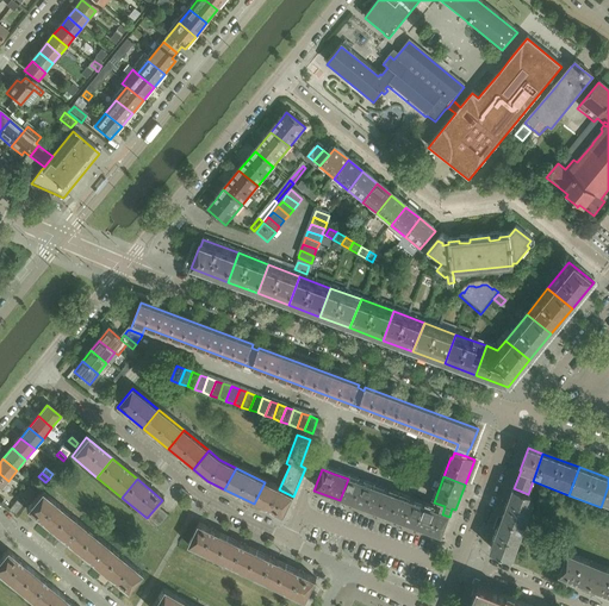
[(373,488),(348,479),(340,500),(365,510),(373,488)]
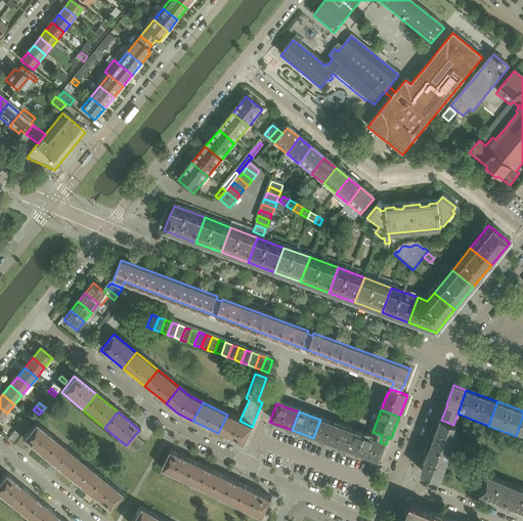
[(240,421),(227,415),(218,433),(243,446),(252,427),(240,421)]
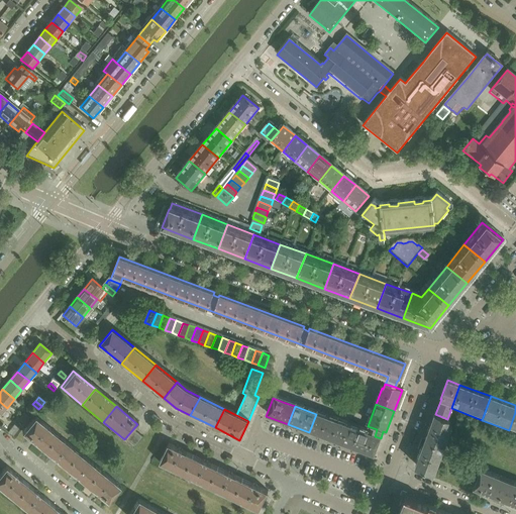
[(337,422),(316,414),(309,432),(330,440),(337,422)]
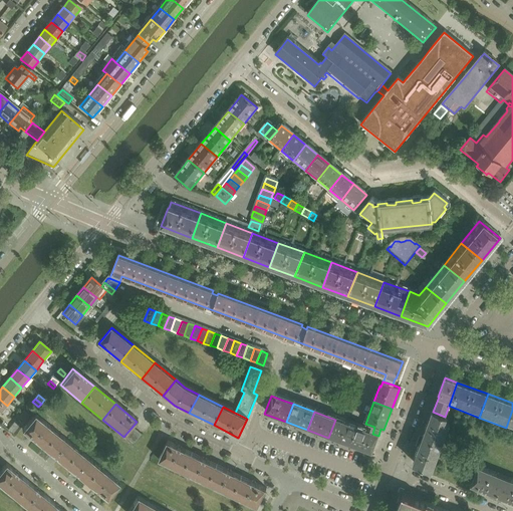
[(441,446),(449,424),(451,419),(445,417),(433,412),(423,439),(441,446)]
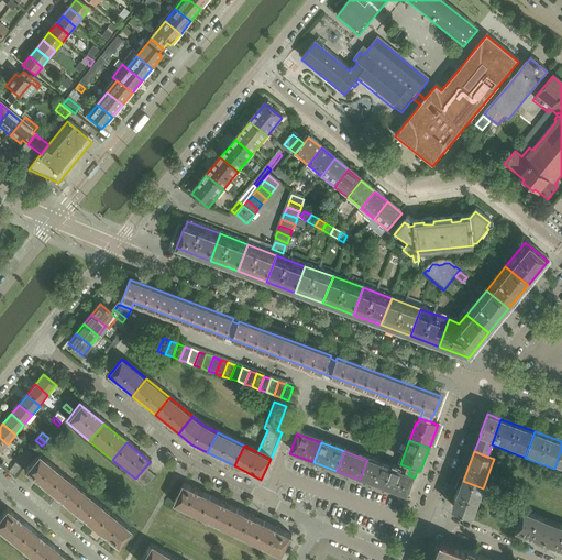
[(25,452),(22,457),(29,461),(32,458),(25,452)]
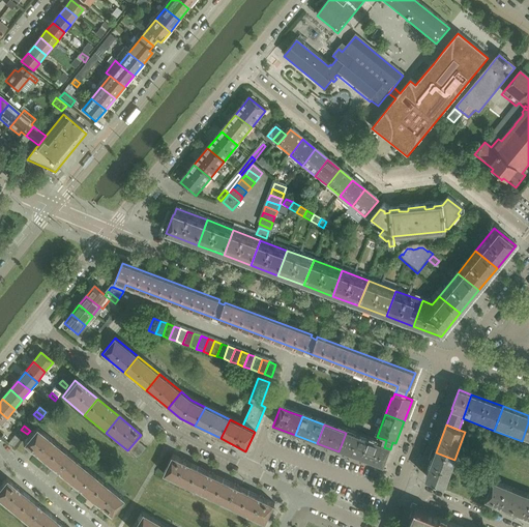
[(35,429),(22,445),(43,463),(57,446),(35,429)]
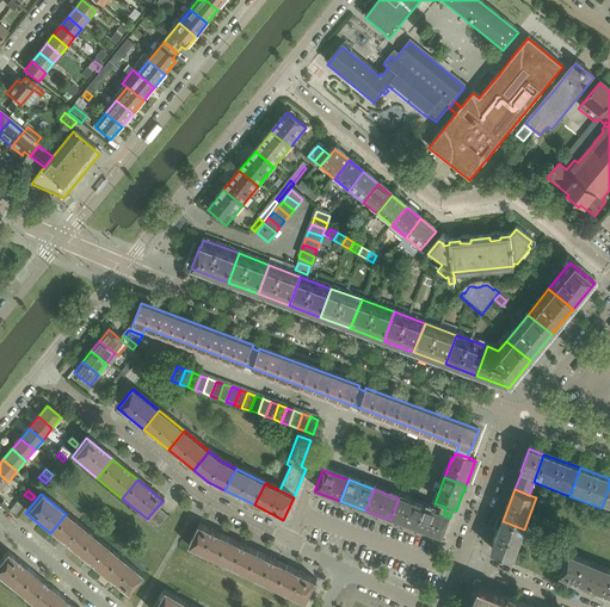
[(31,500),(24,495),(22,499),(28,505),(31,500)]
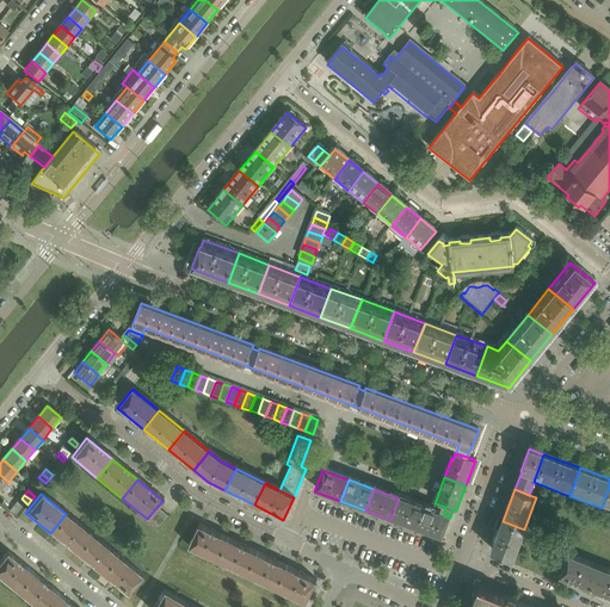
[(425,508),(399,499),(390,520),(417,530),(425,508)]
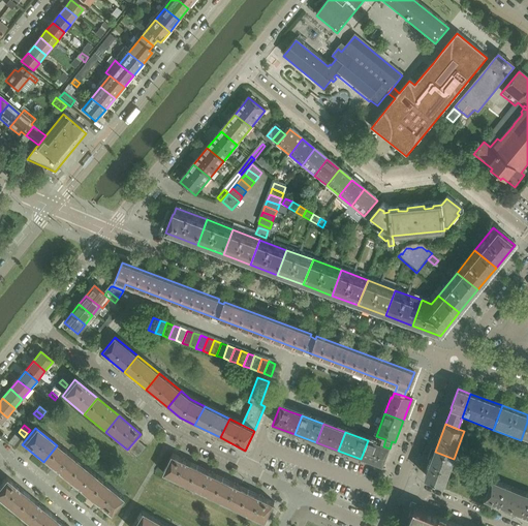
[(14,436),(6,445),(11,450),(20,440),(14,436)]
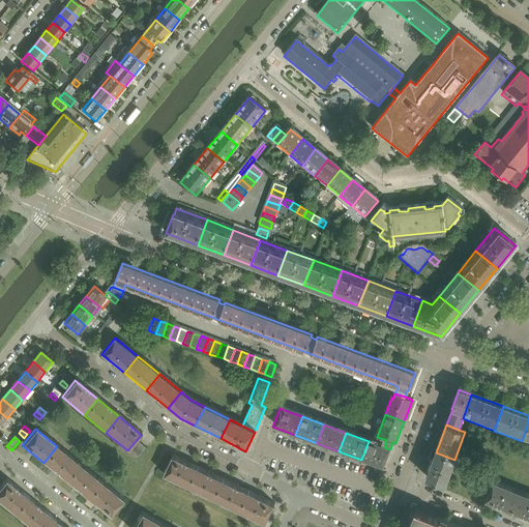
[(375,443),(369,441),(361,460),(383,468),(390,449),(384,447),(386,440),(377,437),(375,443)]
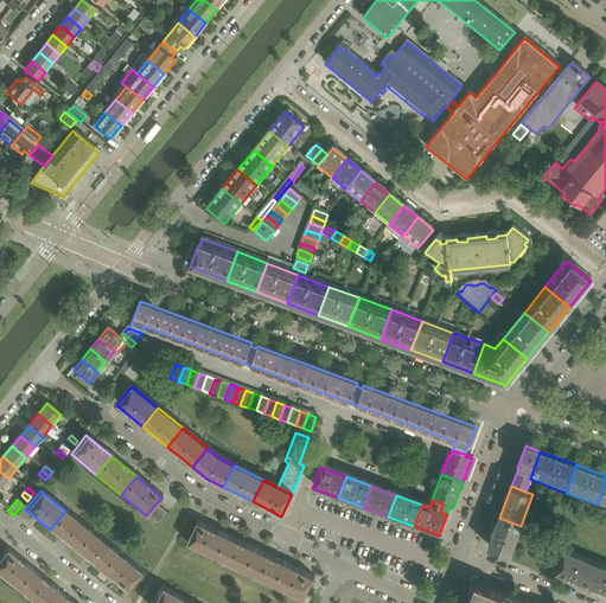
[(154,506),(146,515),(146,517),(151,521),(160,511),(154,506)]
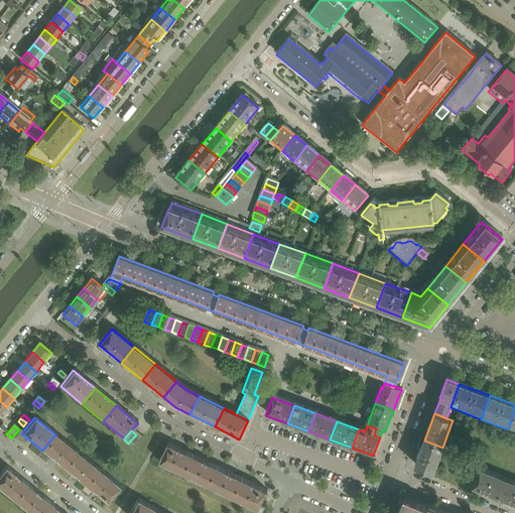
[(55,434),(42,451),(65,469),(78,453),(55,434)]
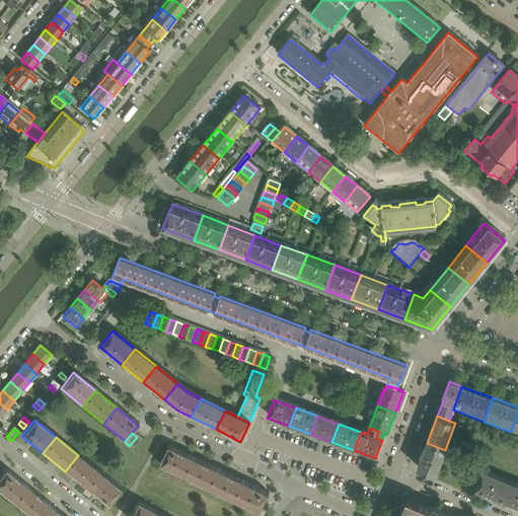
[(137,437),(129,446),(135,450),(142,441),(137,437)]
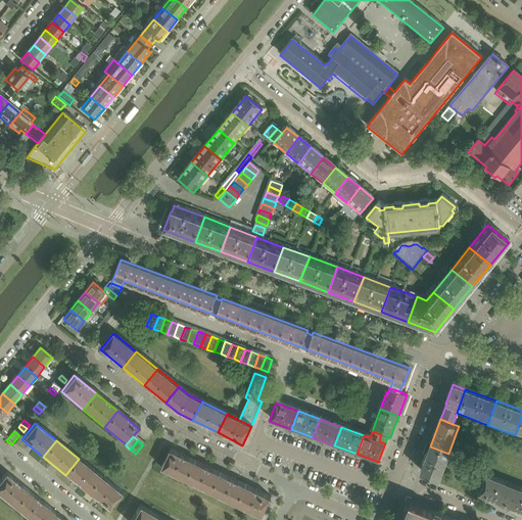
[(448,454),(430,446),(420,473),(439,480),(448,454)]
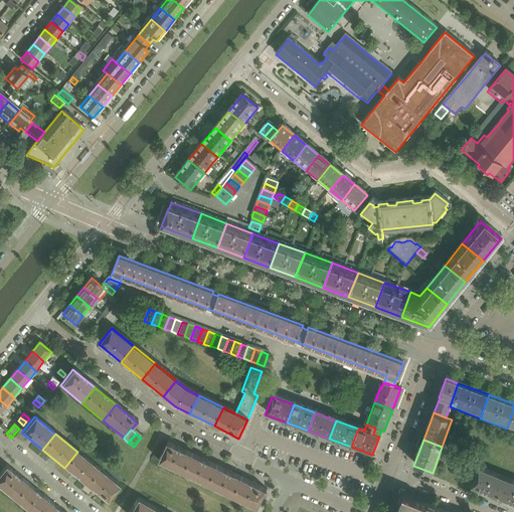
[(192,456),(167,444),(158,463),(183,475),(192,456)]
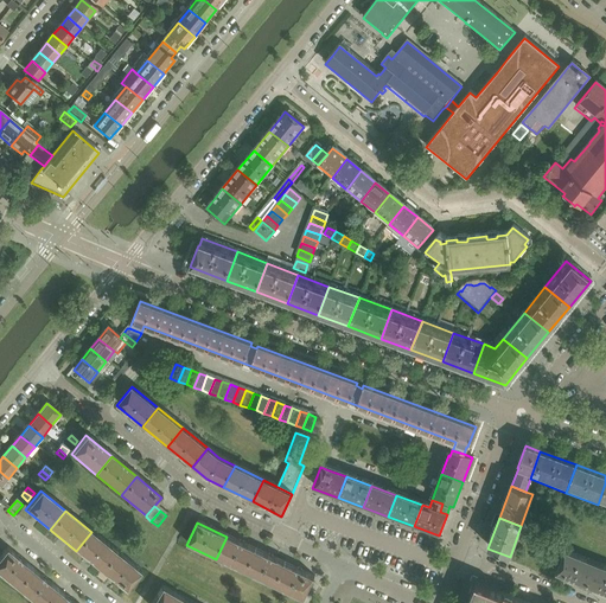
[(91,532),(76,551),(100,571),(115,552),(91,532)]
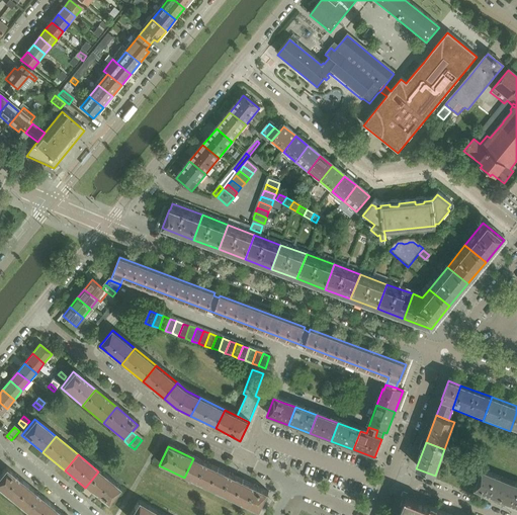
[(218,470),(193,458),(184,478),(208,489),(218,470)]
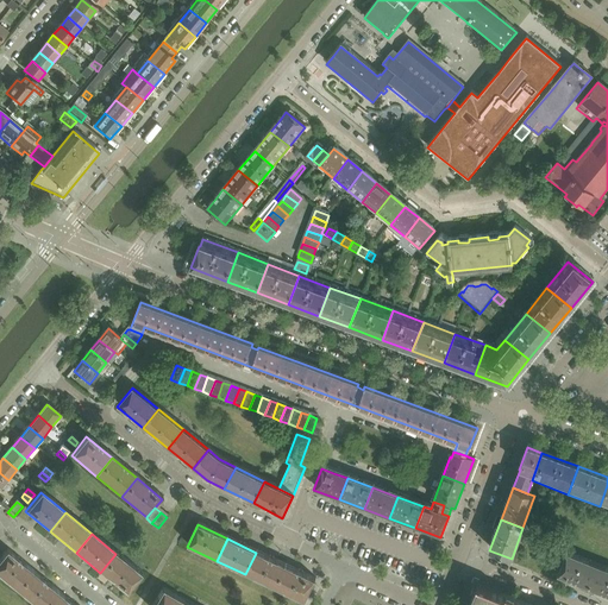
[(31,572),(6,552),(0,559),(0,578),(16,591),(31,572)]
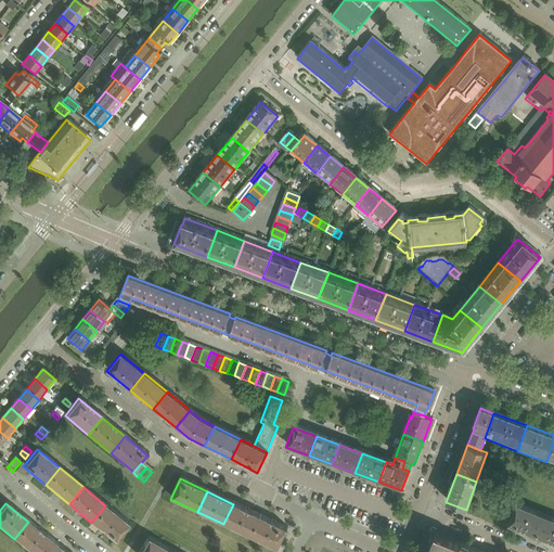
[(260,517),(233,504),(223,524),(250,537),(260,517)]
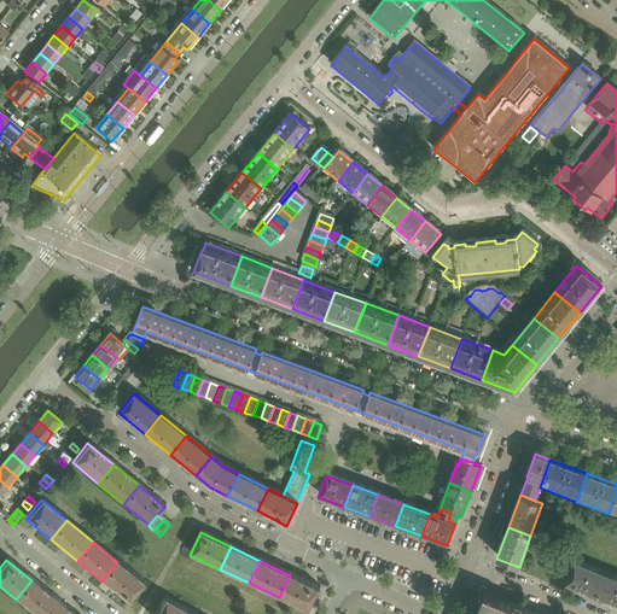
[(117,562),(102,582),(128,602),(144,584),(117,562)]
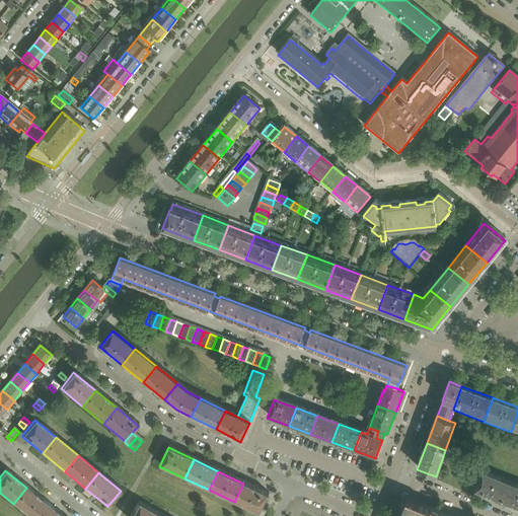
[(474,492),(487,497),(501,502),(508,484),(483,473),(474,492)]
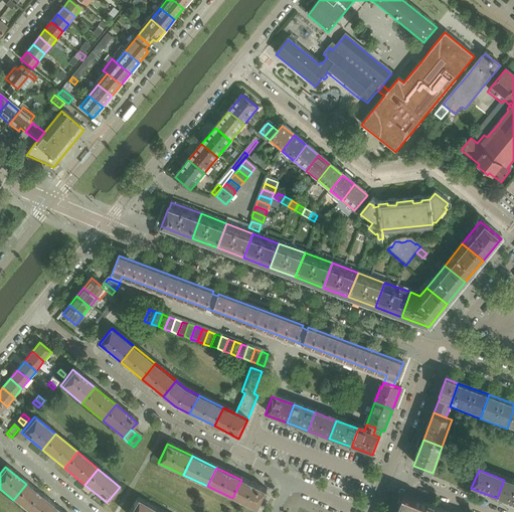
[(267,492),(241,480),(232,498),(258,510),(267,492)]
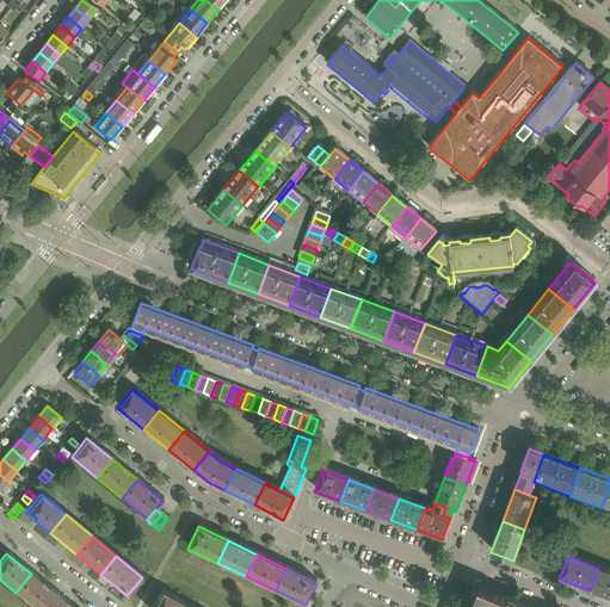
[(609,573),(598,569),(590,590),(609,599),(609,573)]
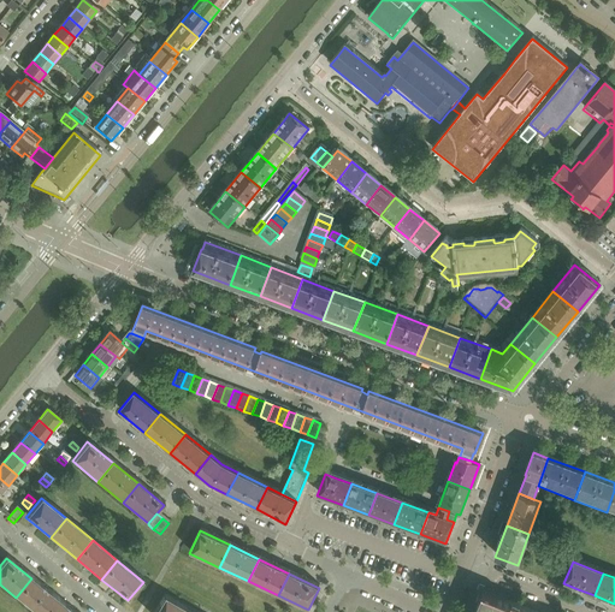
[(47,611),(58,600),(31,578),(16,598),(33,611),(47,611)]
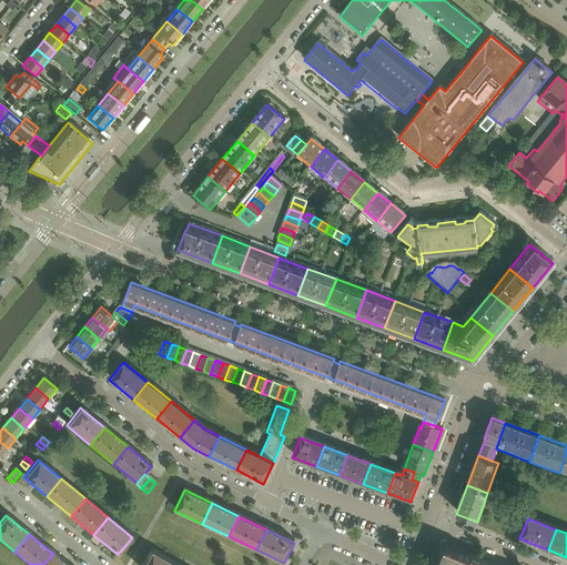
[(485,564),(447,550),(445,548),(437,564),(485,564)]
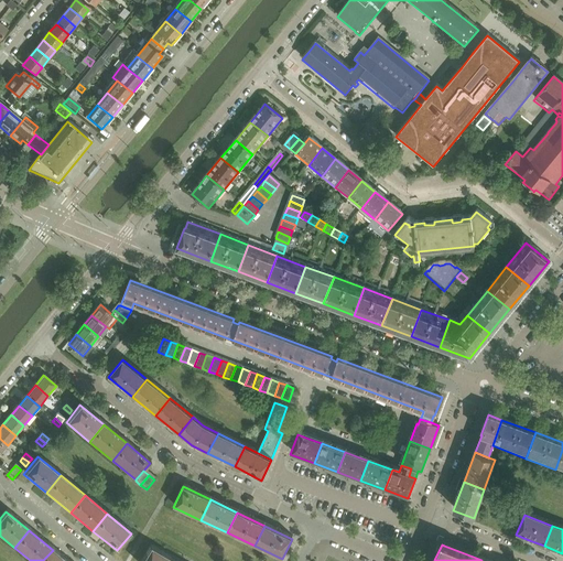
[(171,560),(150,548),(141,560),(171,560)]
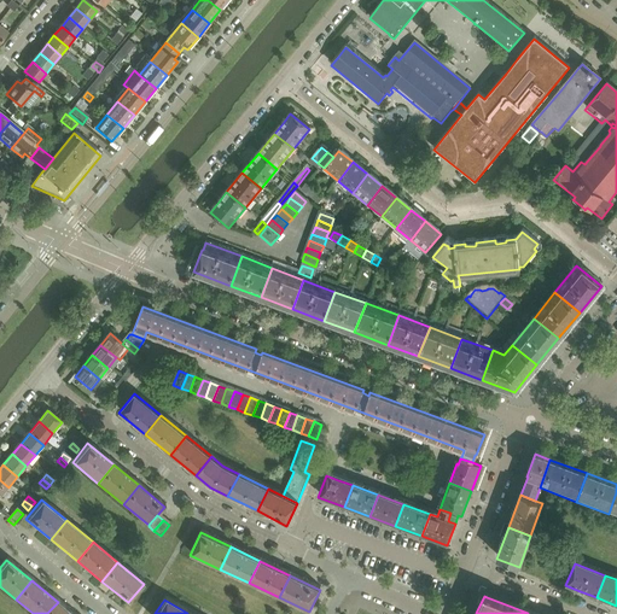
[(73,613),(58,602),(47,613),(73,613)]
